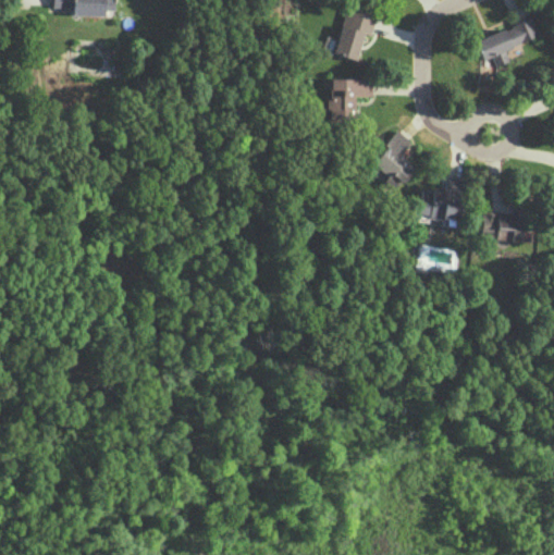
[(107,17),(107,11),(117,11),(117,0),(54,0),(54,9),(74,10),(74,17),(107,17)]
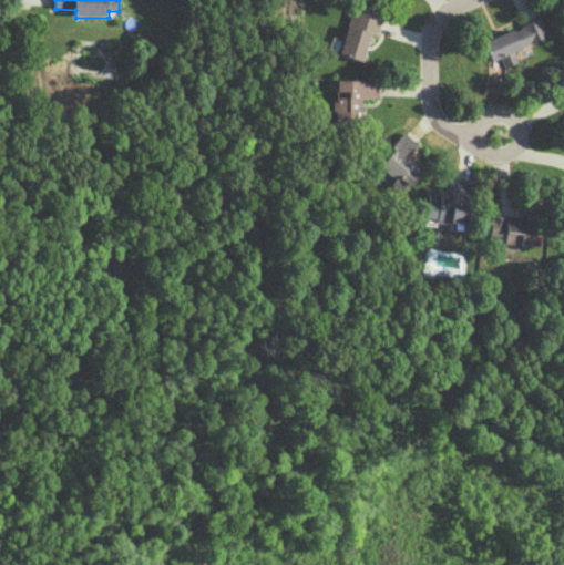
[(341,55),(365,62),(372,36),(380,38),(386,18),(355,10),(341,55)]
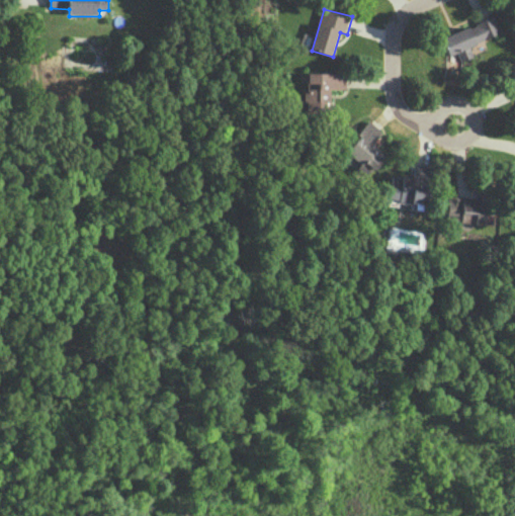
[(442,38),(449,57),(459,54),(462,63),(475,58),(470,47),(502,34),(496,18),(442,38)]
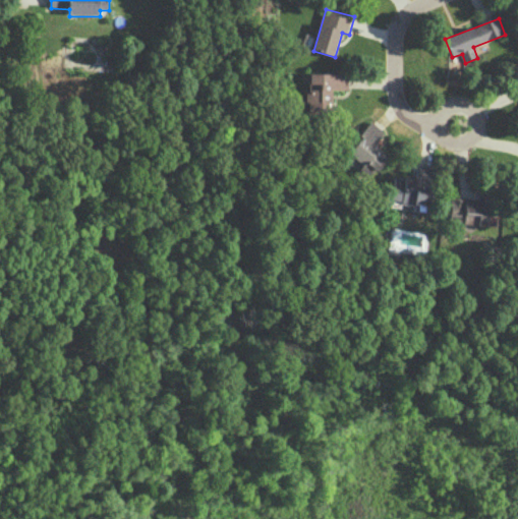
[(349,92),(349,75),(309,74),(308,116),(333,116),(333,91),(349,92)]
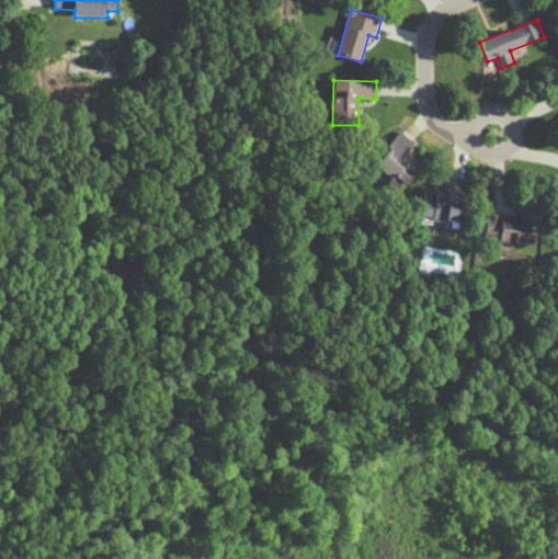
[(419,170),(405,157),(416,144),(402,133),(375,166),(391,181),(388,184),(399,193),(419,170)]
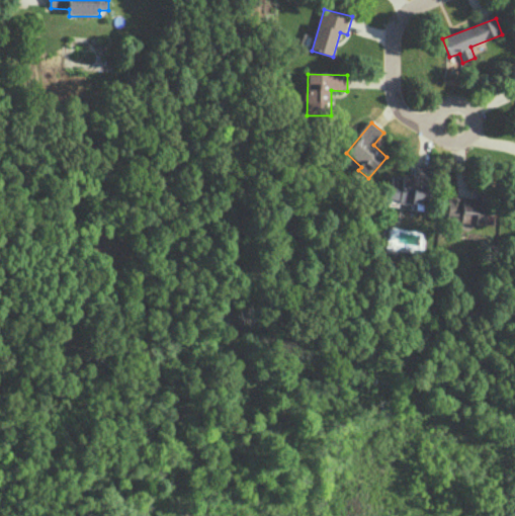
[(394,175),(390,201),(428,207),(433,169),(416,167),(414,178),(394,175)]
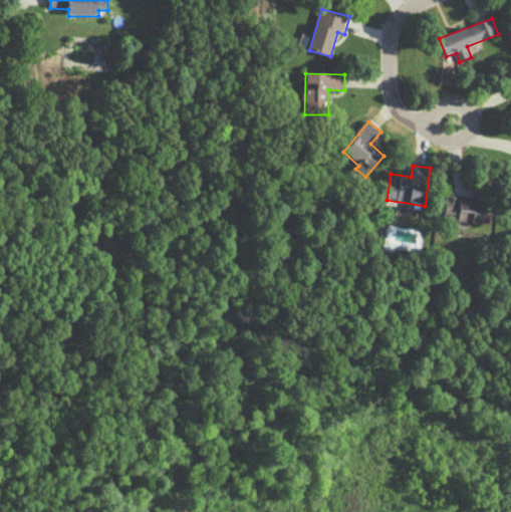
[(446,199),(445,222),(482,223),(483,201),(446,199)]
